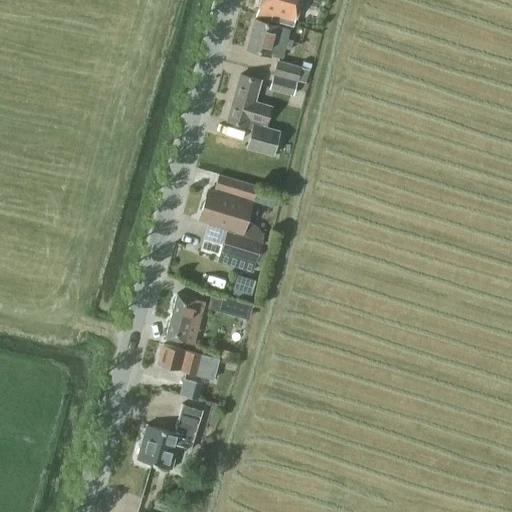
[(293,26),(299,0),(260,0),(256,16),(293,26)]
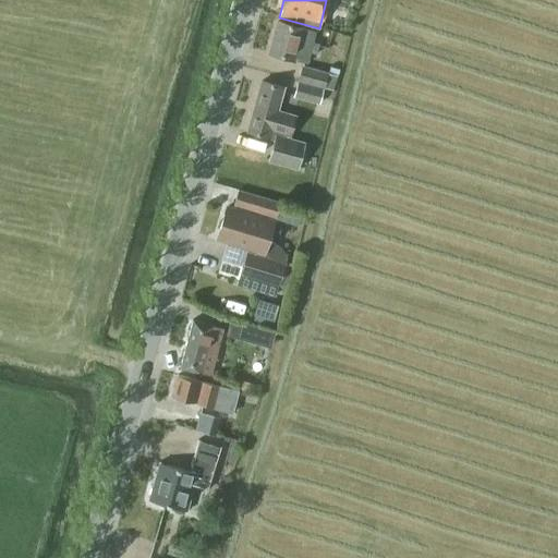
[(307,63),(316,32),(278,22),(269,53),(307,63)]
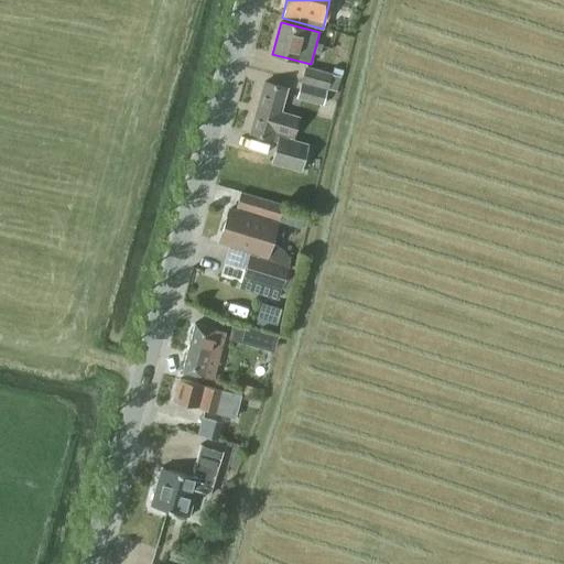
[(340,77),(332,74),(305,67),(301,83),(327,89),(336,91),(340,77)]
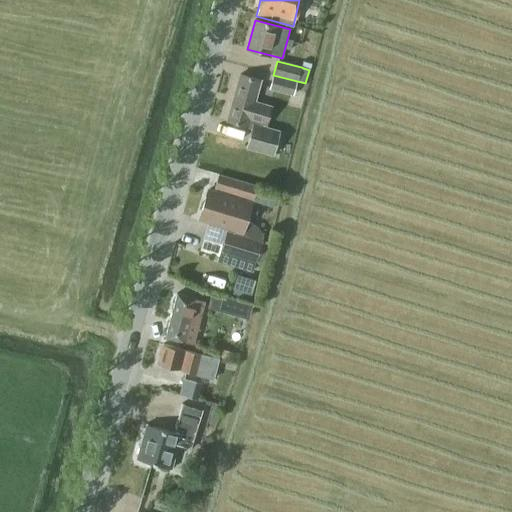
[(301,67),(309,70),(310,70),(312,64),(303,61),(301,67)]
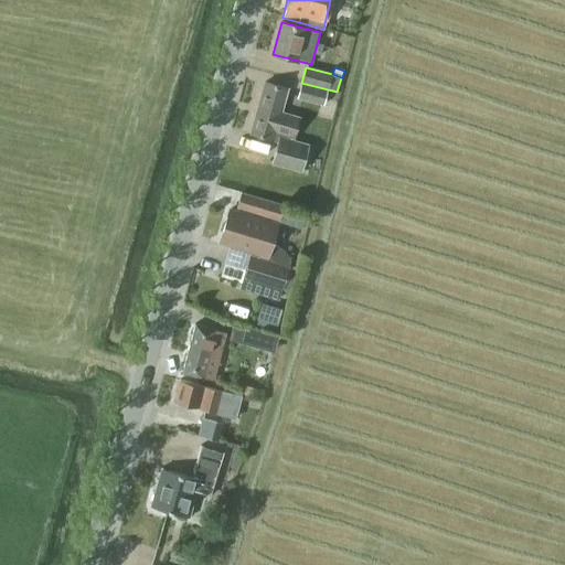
[(323,104),(327,91),(301,83),(298,96),(323,104)]
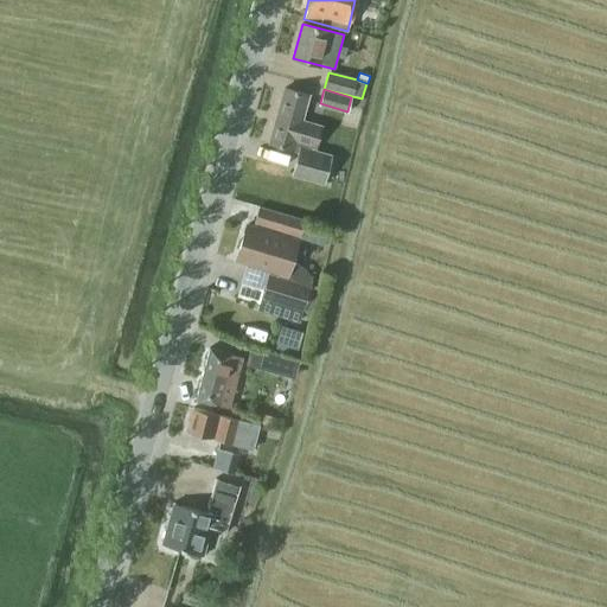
[(315,128),(313,127),(302,123),(305,115),(308,104),(310,96),(285,90),(268,149),(294,157),(296,146),(300,147),(310,149),(311,149),(315,128)]
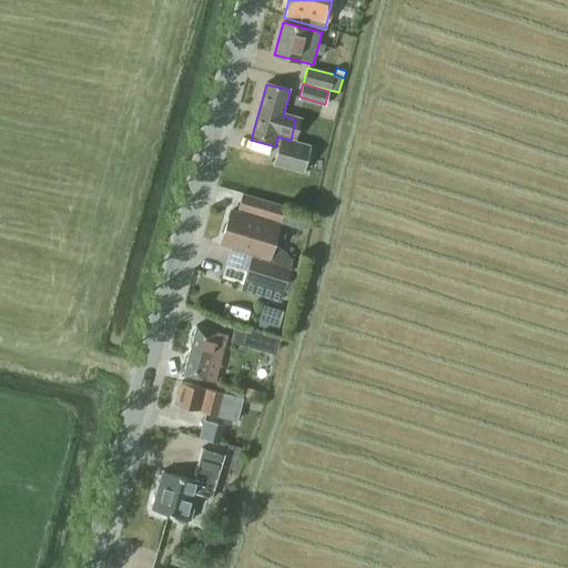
[(300,101),(288,98),(285,108),(296,110),(300,101)]
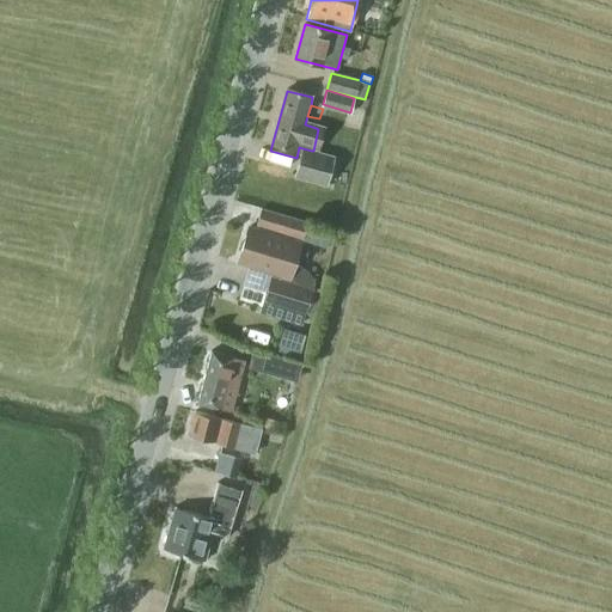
[(313,151),(312,151),(303,148),(293,177),(326,187),(335,157),(313,151)]
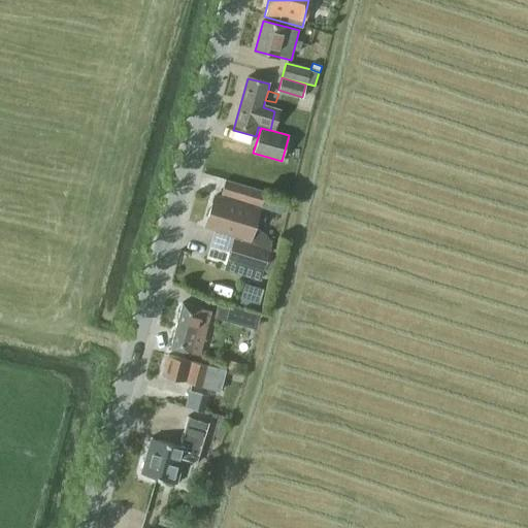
[(266,192),(225,179),(221,194),(261,206),(266,192)]
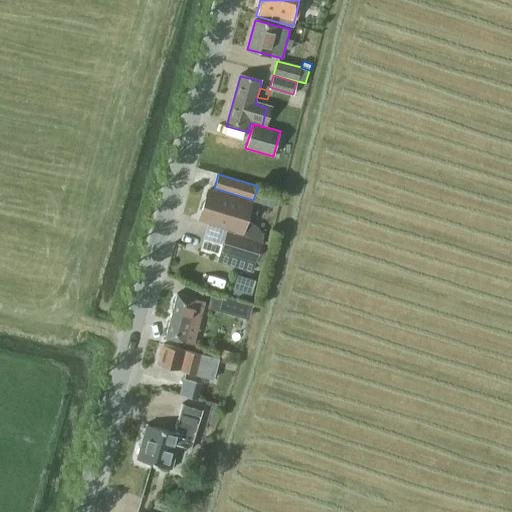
[(246,221),(252,204),(207,190),(201,211),(203,212),(200,219),(235,230),(234,232),(261,241),(263,236),(262,233),(260,230),(256,226),(254,224),(253,223),(251,223),(246,221)]
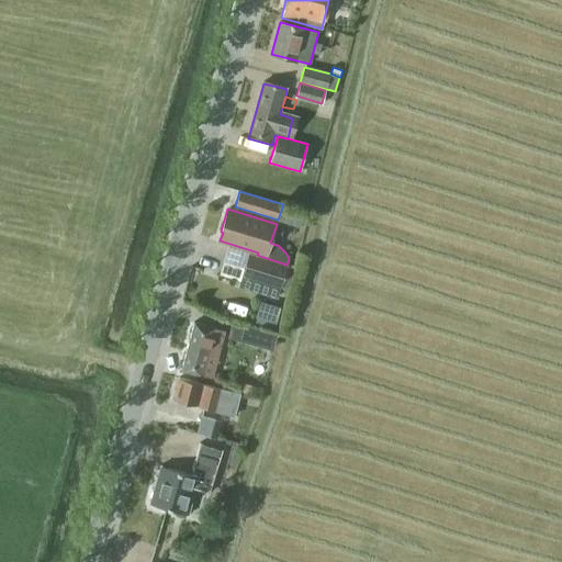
[(280,288),(287,265),(257,255),(248,253),(237,287),(277,299),(280,288)]
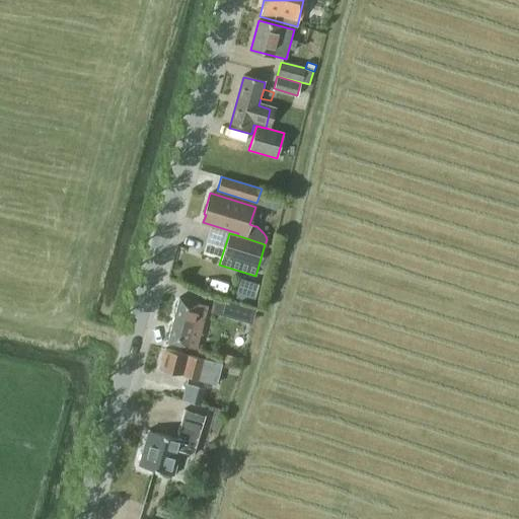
[(254,303),(261,287),(238,280),(233,296),(254,303)]
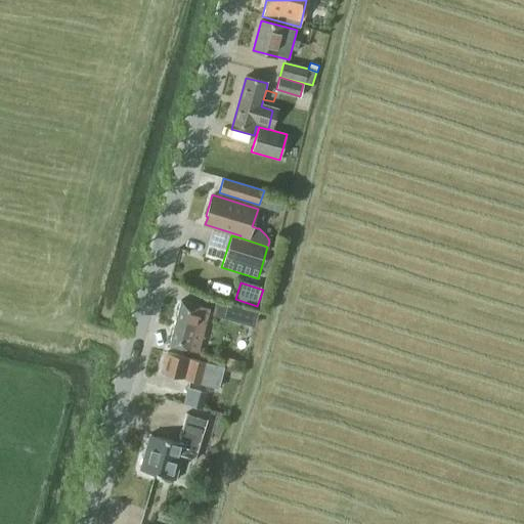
[(257,310),(218,299),(214,314),(253,325),(254,325),(258,310),(257,310)]
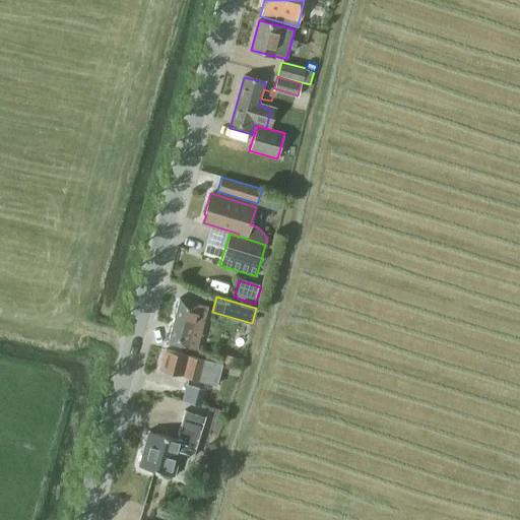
[(234,321),(206,314),(208,306),(198,304),(198,303),(179,299),(168,342),(187,347),(187,346),(196,349),(199,341),(209,344),(209,345),(223,349),(228,334),(230,335),(234,321)]
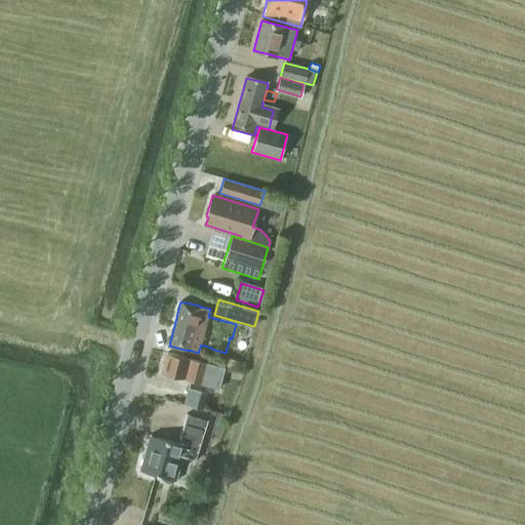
[(231,369),(228,368),(167,353),(161,373),(218,390),(220,384),(227,385),(231,369)]
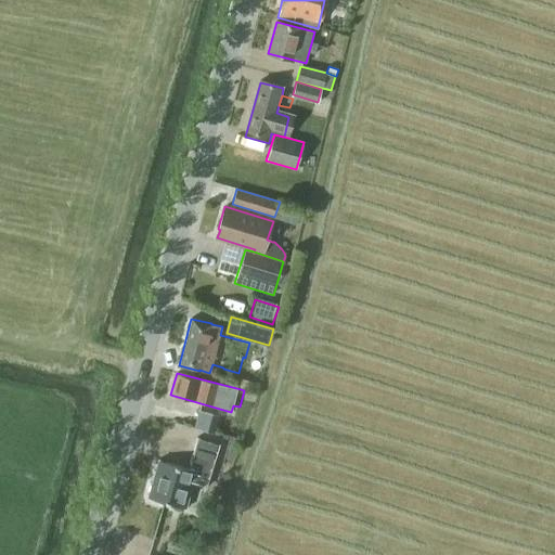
[(220,435),(223,422),(208,417),(205,431),(220,435)]
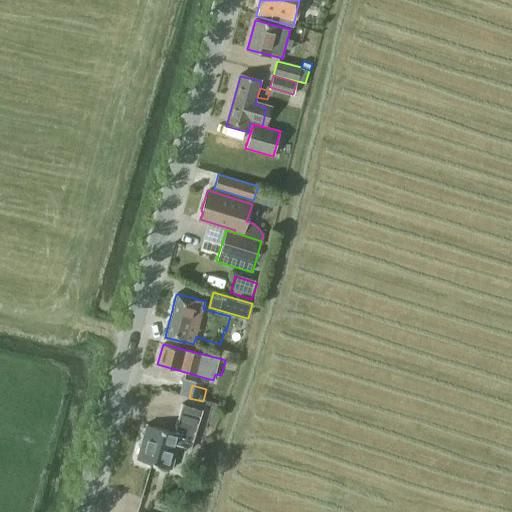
[(191,449),(198,425),(203,409),(182,403),(177,419),(174,432),(147,425),(137,459),(171,469),(177,446),(191,449)]
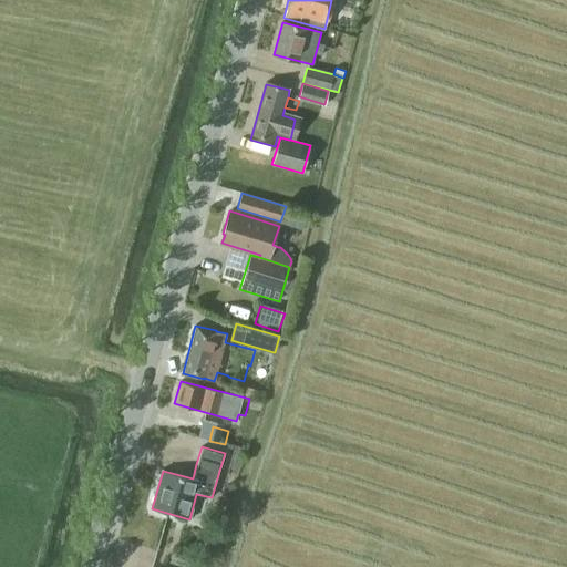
All buildings are outlined.
